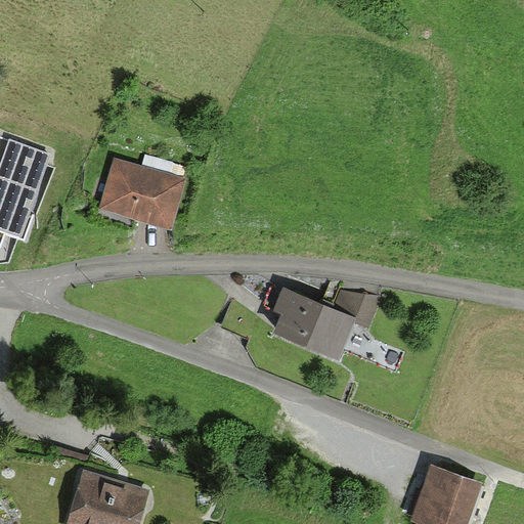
[(23,239),(50,156),(0,137),(0,250),(2,250),(7,234),(23,239)]
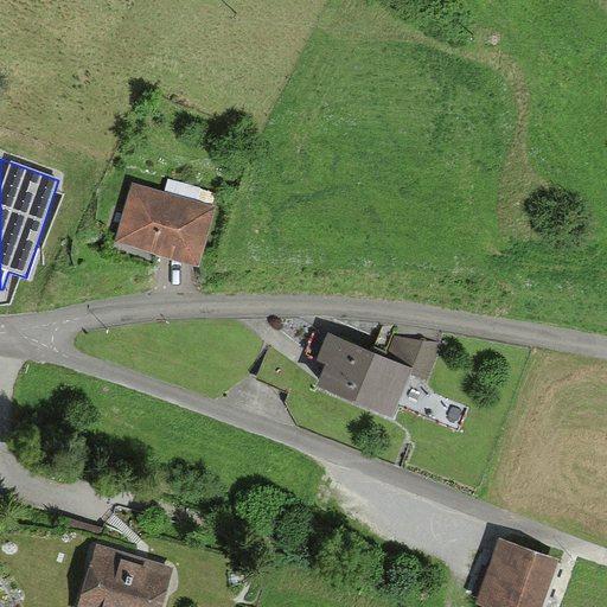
[(165,197),(131,187),(114,243),(152,254),(199,268),(216,210),(209,208),(213,195),(170,181),(165,197)]
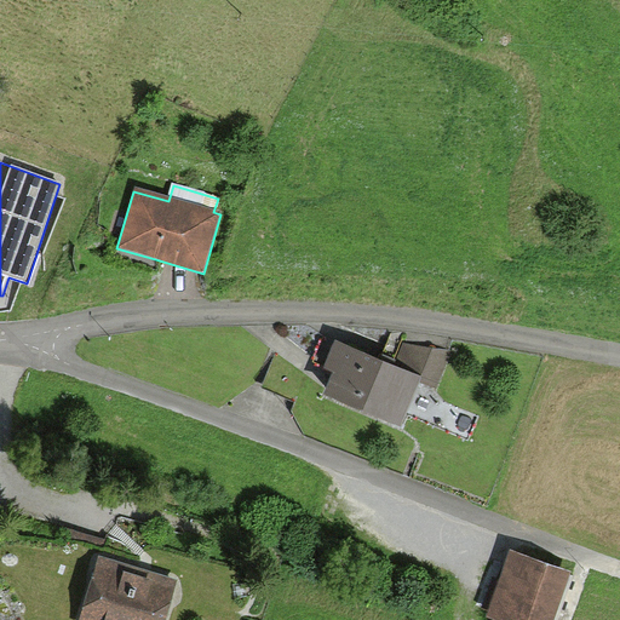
[(389,362),(334,339),(325,363),(333,367),(326,386),(401,418),(417,379),(435,386),(446,362),(402,344),(394,365),(389,362)]
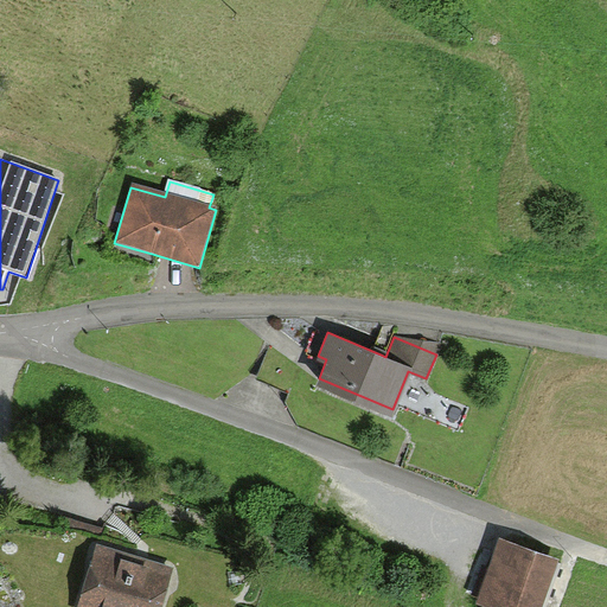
[(142,554),(97,541),(77,606),(161,606),(174,563),(142,554)]
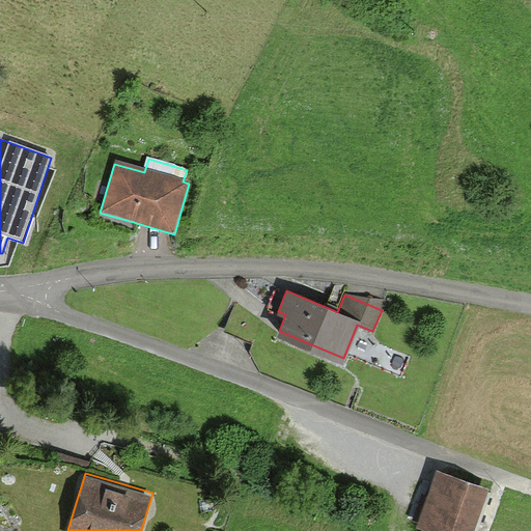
[(469,530),(483,491),(436,475),(419,523),(443,530),(469,530)]
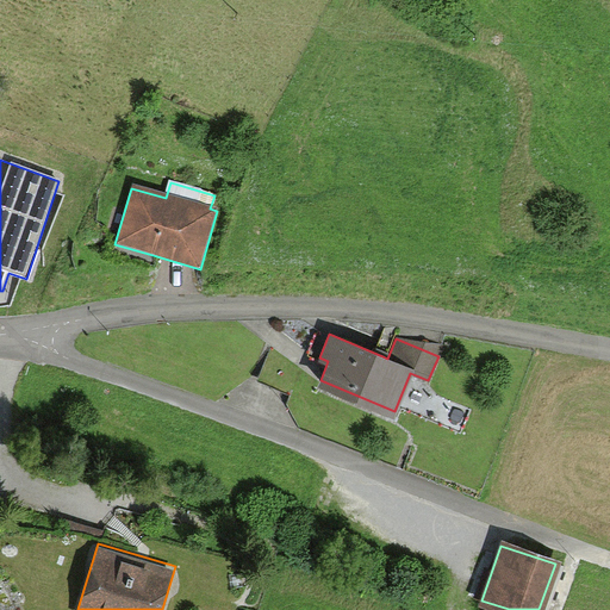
All buildings are outlined.
